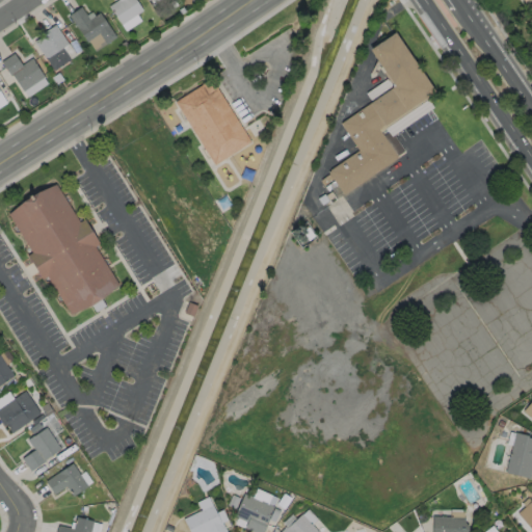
[(112,8),(127,32),(143,23),(139,16),(144,11),(137,0),(120,0),(122,3),(112,8)]
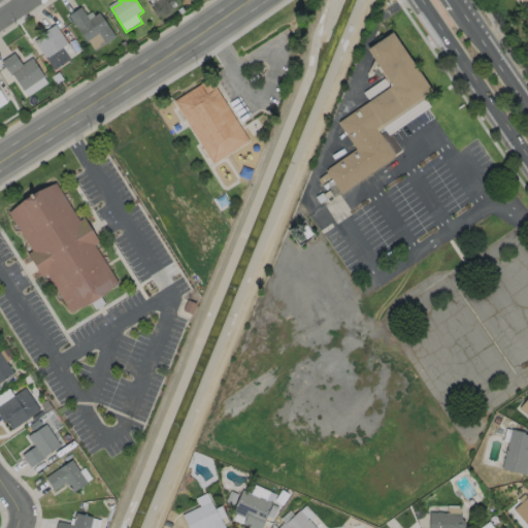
[(70,18),(95,54),(118,37),(102,15),(97,20),(93,13),(85,19),(81,9),(70,18)]
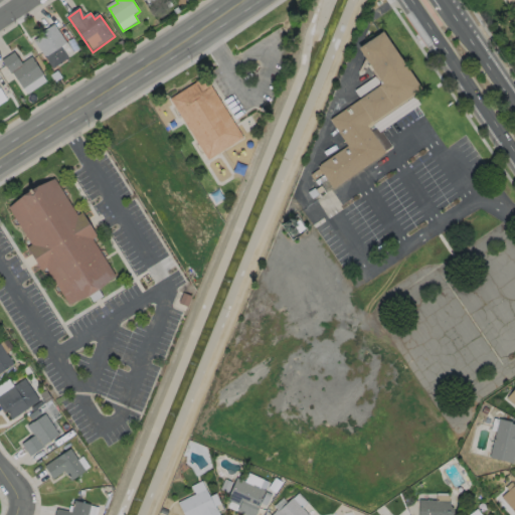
[(34,41),(53,69),(74,55),(55,27),(34,41)]
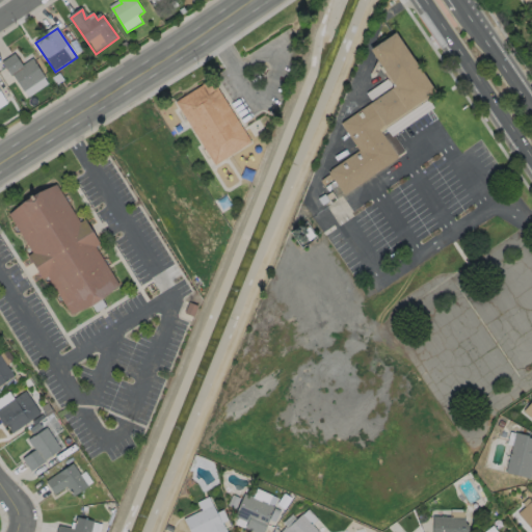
[(374,51),(399,88),(344,125),(362,152),(329,173),(344,195),(399,159),(382,133),(440,95),(399,34),(374,51)]
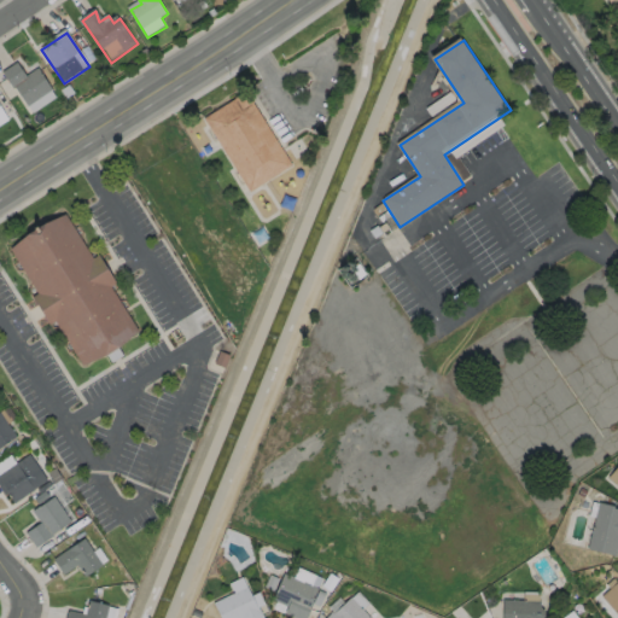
[(4,74),(30,115),(56,99),(38,71),(27,79),(18,64),(4,74)]
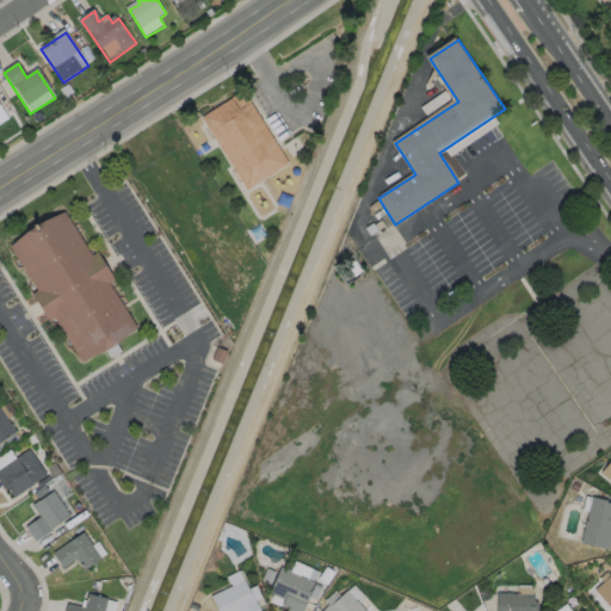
[(207,119),(247,191),(291,166),(250,94),(207,119)]
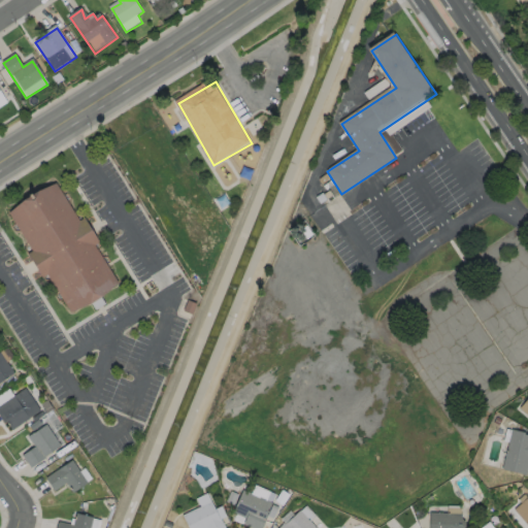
[(0,109),(8,104),(0,91),(0,109)]
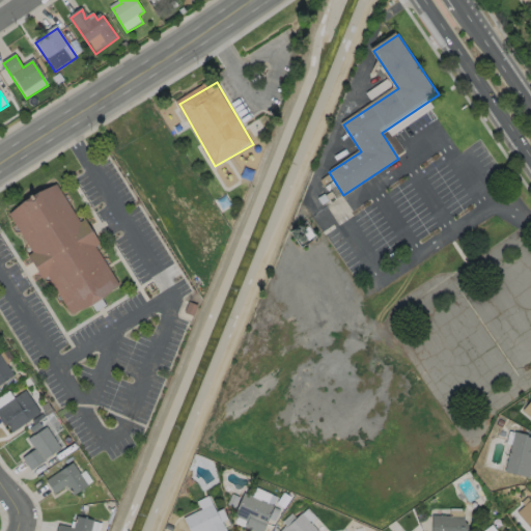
[(10,216),(33,254),(29,257),(44,280),(48,278),(73,315),(95,307),(105,302),(119,286),(95,249),(101,246),(85,220),(81,224),(57,185),(10,216)]
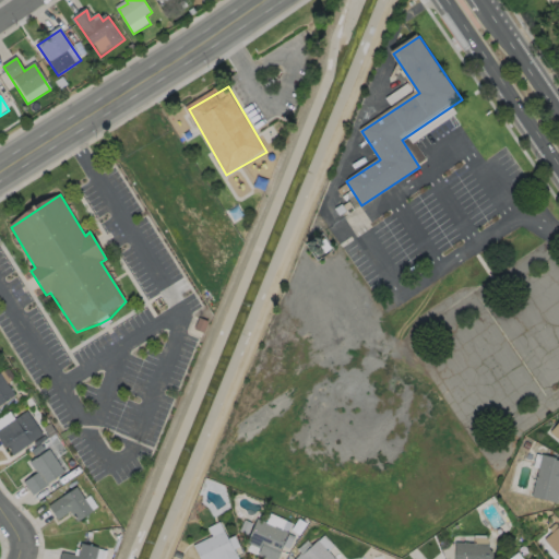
[(0,375),(13,395),(0,403),(0,375)]
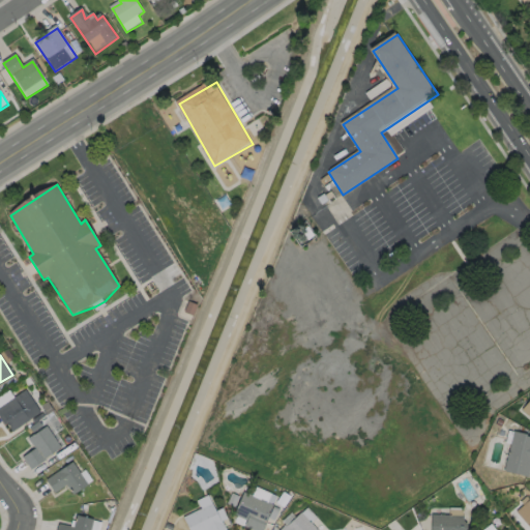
[(28,394),(39,412),(27,419),(28,420),(10,432),(4,423),(3,424),(0,419),(0,405),(12,396),(17,403),(28,394)]
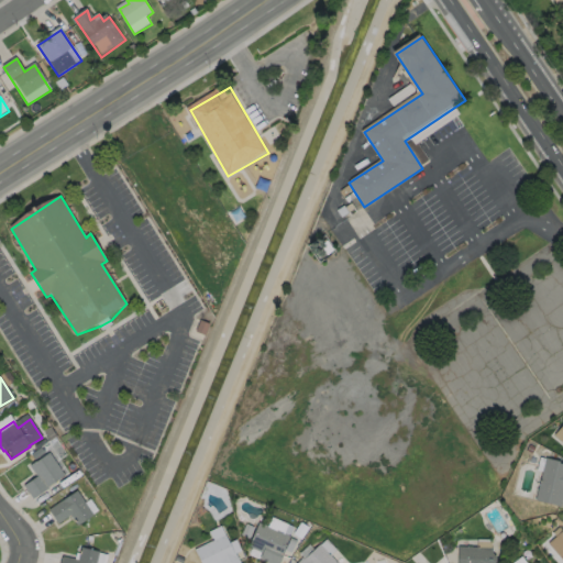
[(562,444),(551,434),(562,420),(562,444)]
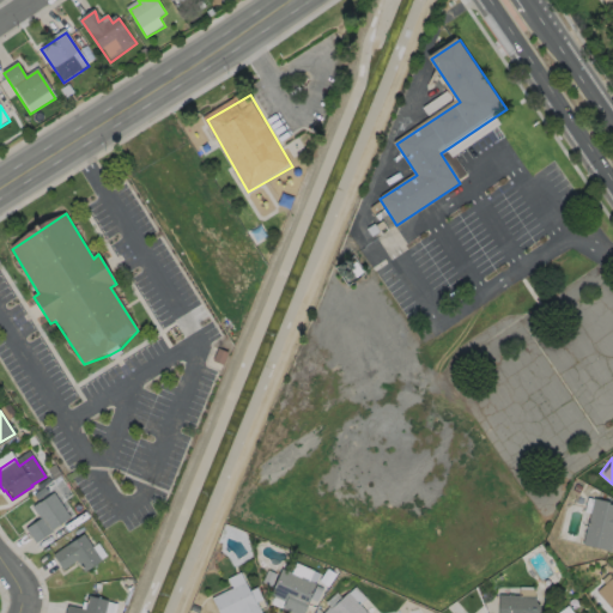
[(50,532),(34,542),(24,528),(38,519),(30,507),(52,492),(68,516),(49,529),(50,532)]
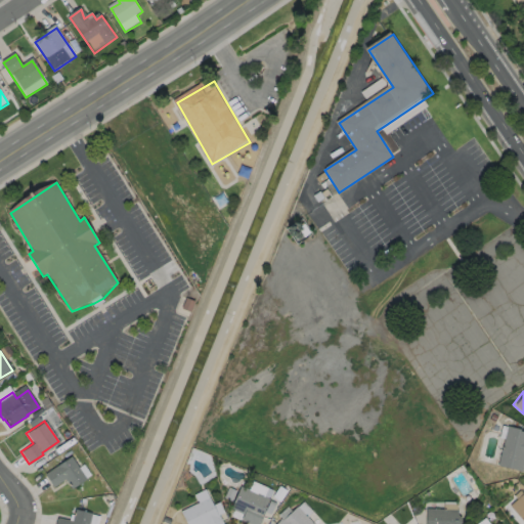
[(523,459),(522,459),(519,471),(495,466),(505,426),(518,429),(517,431),(523,432),(523,459)]
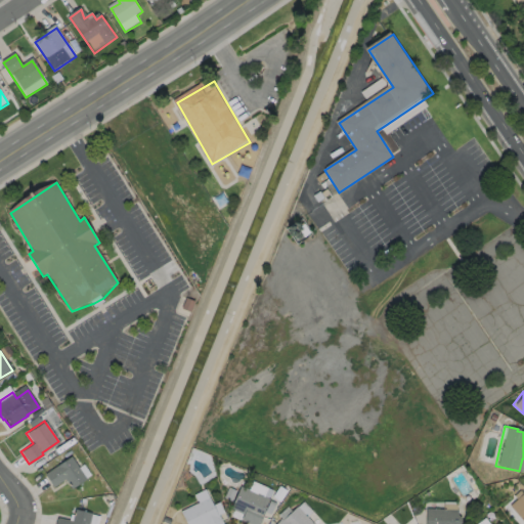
[(85,478),(71,488),(64,479),(52,487),(43,474),(70,456),(85,478)]
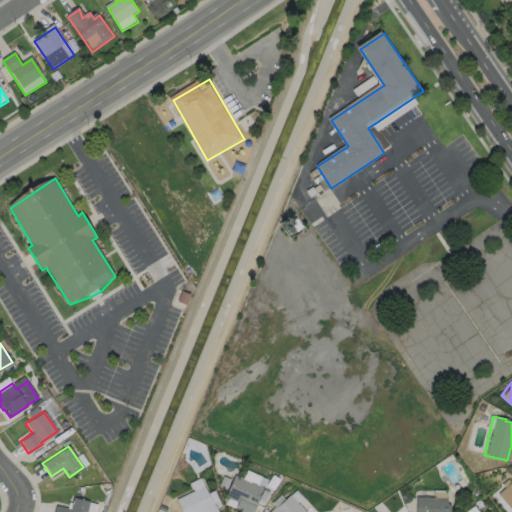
[(257,500),(251,511),(243,511),(234,508),(236,503),(223,497),(233,475),(261,488),(256,499),(257,500)]
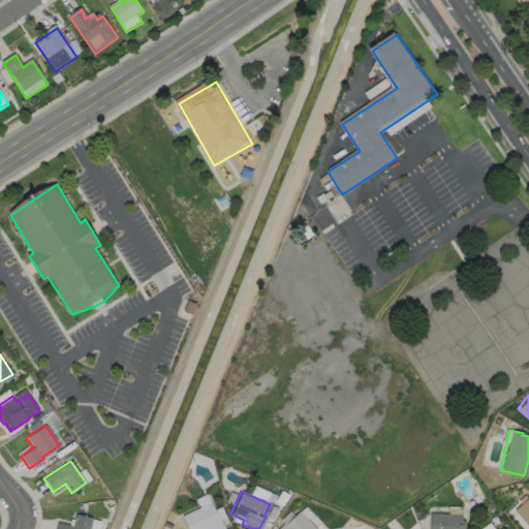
[(528,495),(528,528),(512,510),(520,503),(517,500),(523,495),(526,498),(528,495)]
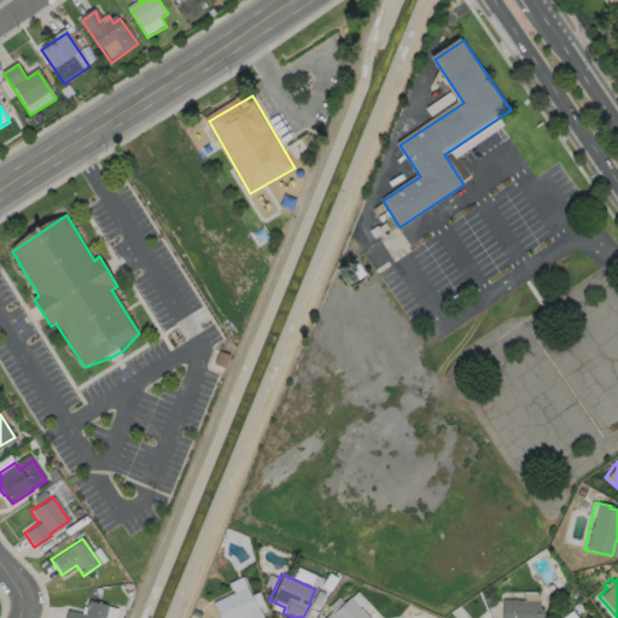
[(244,587),(255,607),(256,607),(261,617),(217,617),(215,612),(210,616),(207,608),(213,606),(211,604),(244,587)]
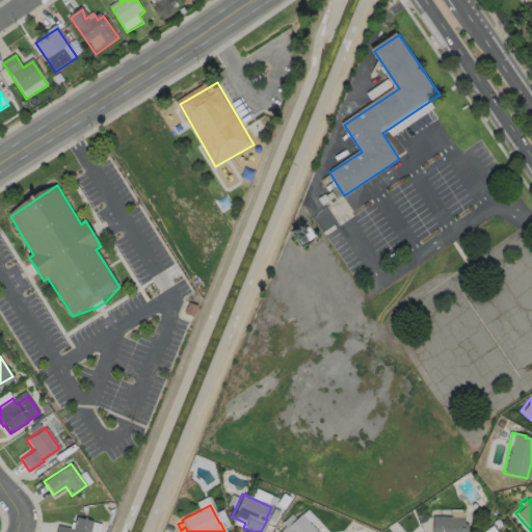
[(299,514),(315,531),(277,531),(284,527),(285,528),(299,514)]
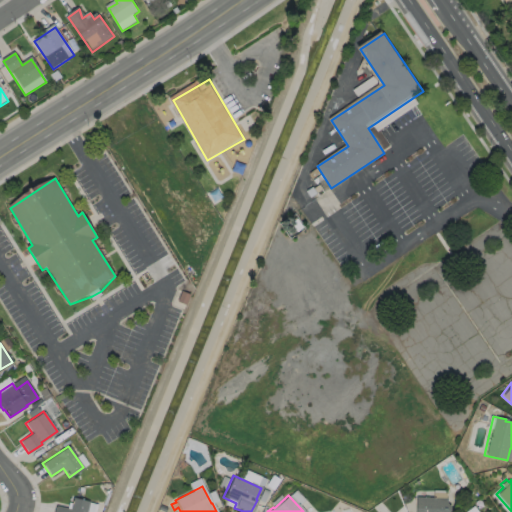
[(448,506),(448,511),(413,511),(414,496),(445,497),(445,502),(448,506)]
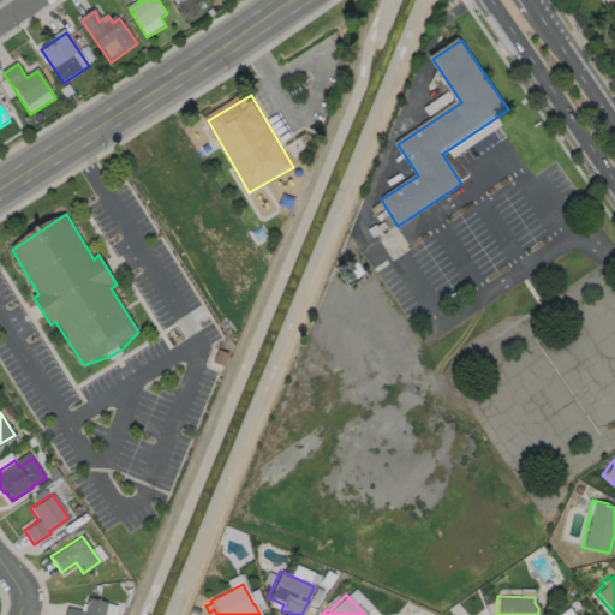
[(105,603),(102,614),(63,614),(65,609),(66,608),(82,611),(85,598),(105,603)]
